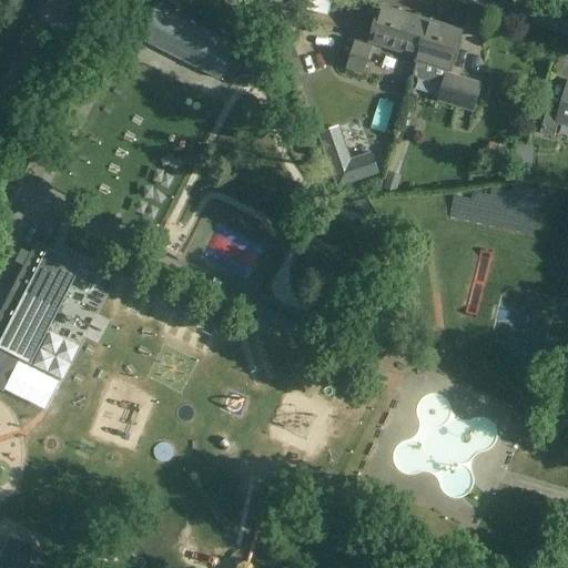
[(381,4),(371,38),(418,52),(416,57),(417,57),(429,19),(381,4)]
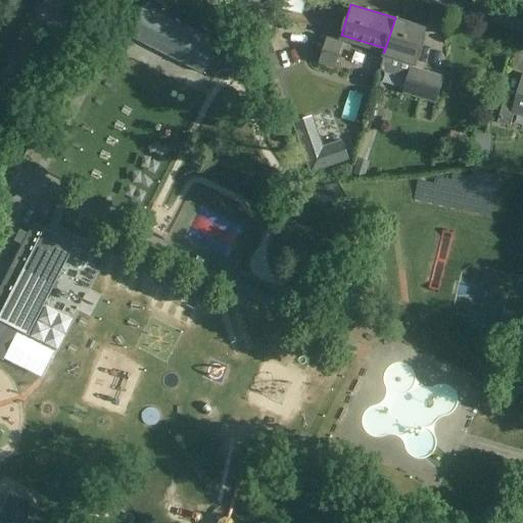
[(203,74),(219,44),(145,6),(130,36),(203,74)]
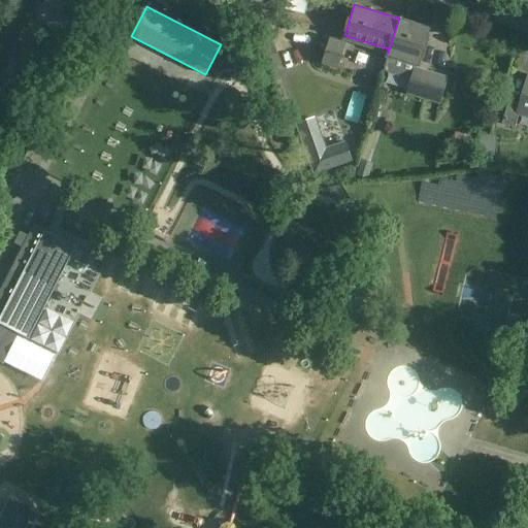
[(399,18),(388,53),(389,54),(384,72),(411,80),(406,96),(441,106),(450,77),(416,67),(417,63),(430,27),(400,17),(399,18)]
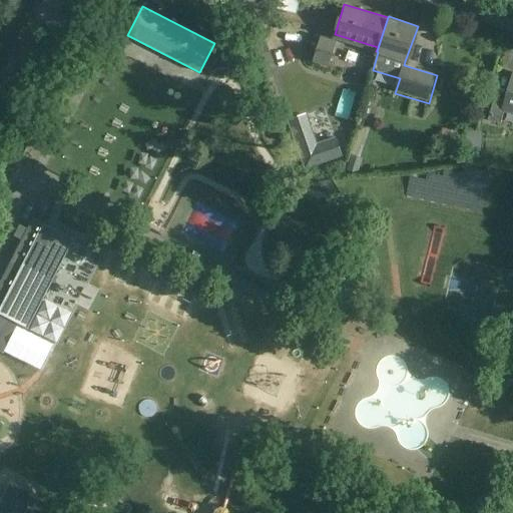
[(338,42),(321,37),(314,63),(330,68),(338,42)]
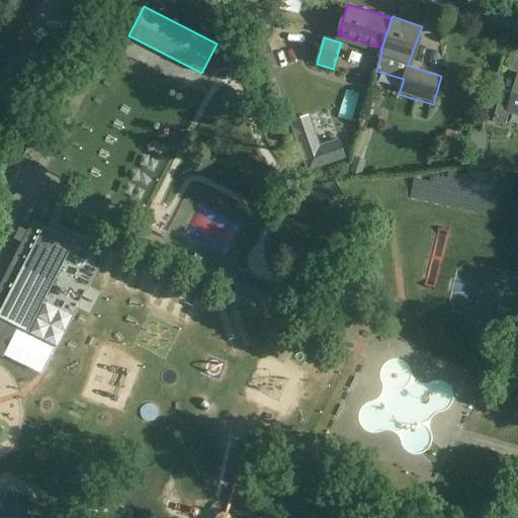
[(500,99),(494,121),(506,124),(510,111),(517,113),(517,77),(511,102),(500,99)]
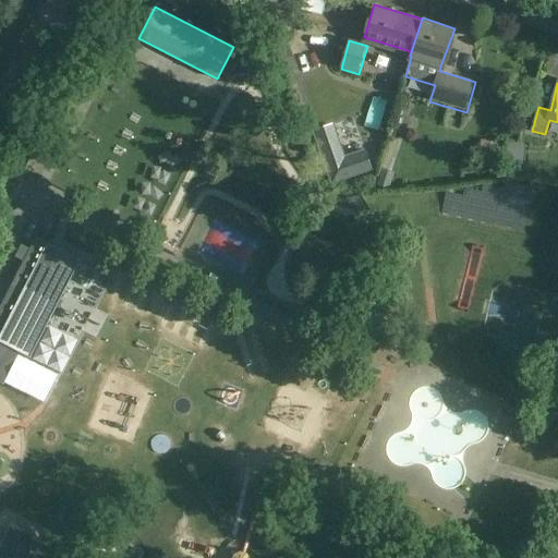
[(334,125),(315,132),(332,183),(371,170),(364,152),(346,158),(334,125)]
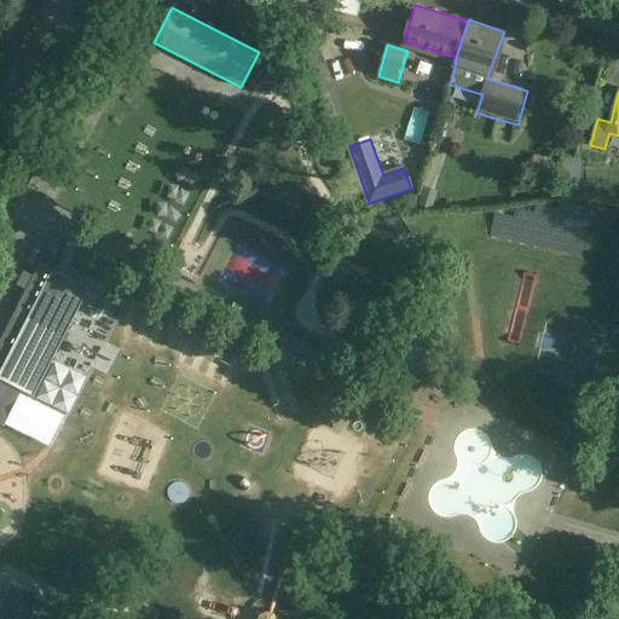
[(34,397),(88,288),(80,284),(40,264),(0,341),(0,424),(4,427),(22,391),(34,397)]
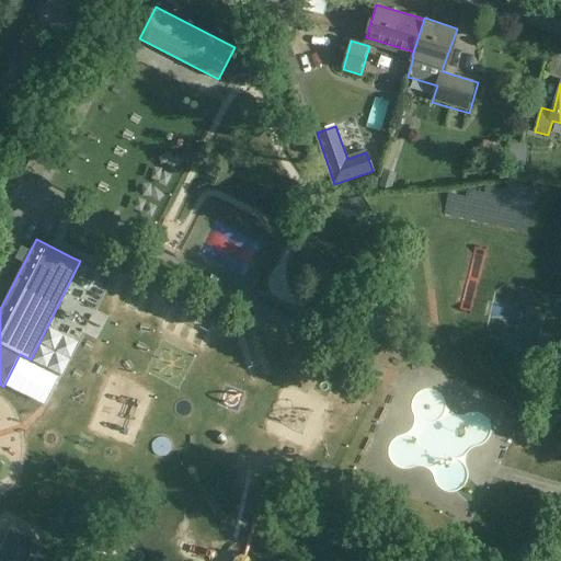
[(34,560),(39,551),(29,545),(31,540),(11,529),(0,549),(4,552),(0,560),(34,560)]
